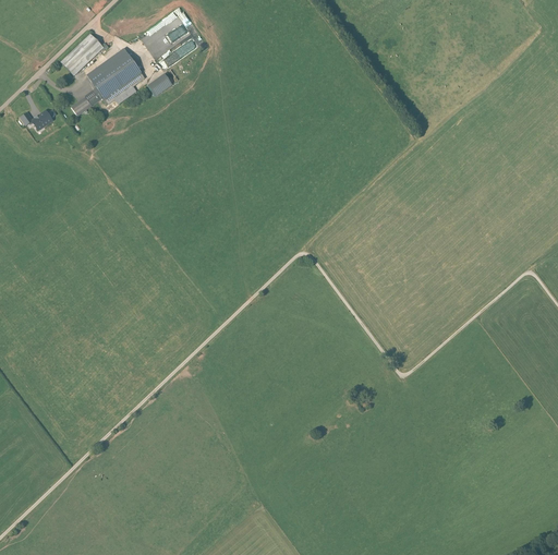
[(181,15),(144,39),(148,47),(185,22),(181,15)]
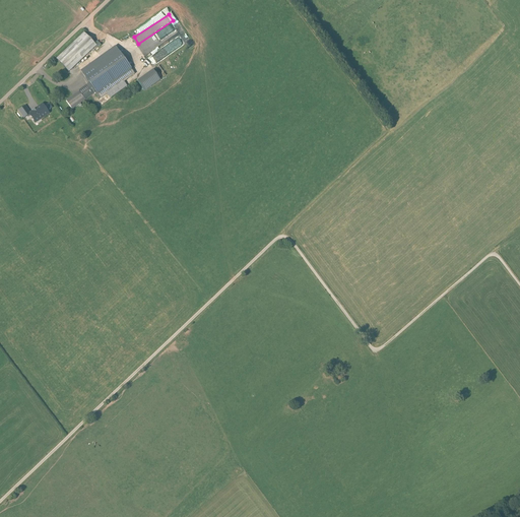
[(69,68),(95,43),(84,30),(57,56),(69,68)]
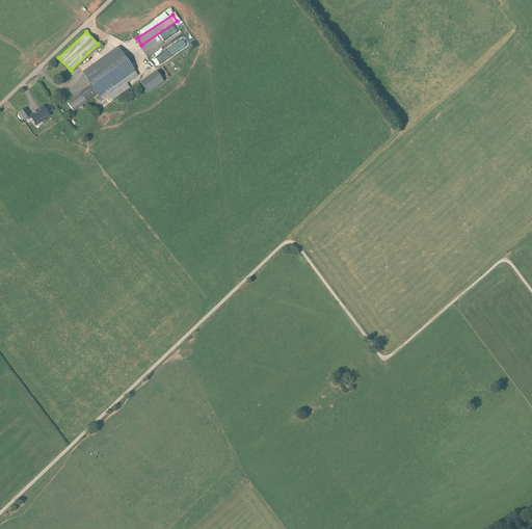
[(187,43),(185,37),(171,43),(174,48),(187,43)]
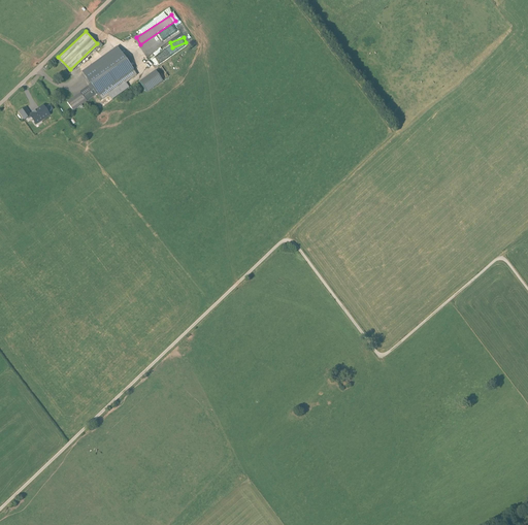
[(125,80),(136,72),(117,45),(81,71),(89,81),(90,83),(96,91),(101,98),(108,93),(111,96),(128,85),(125,80)]
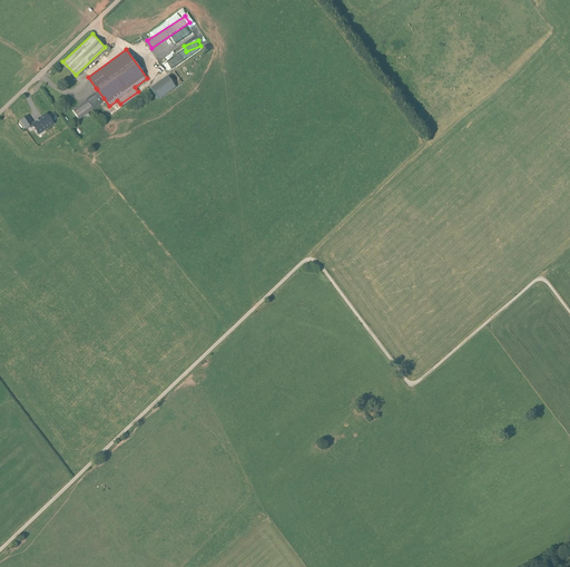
[(167,74),(151,86),(158,96),(175,85),(167,74)]
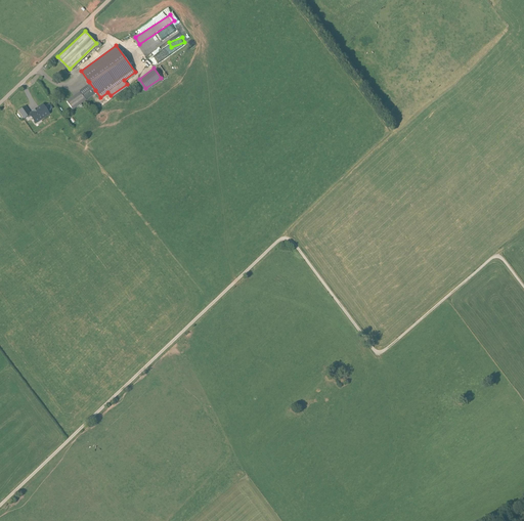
[(80,89),(67,98),(72,106),(95,90),(89,82),(88,81),(79,88),(80,89)]
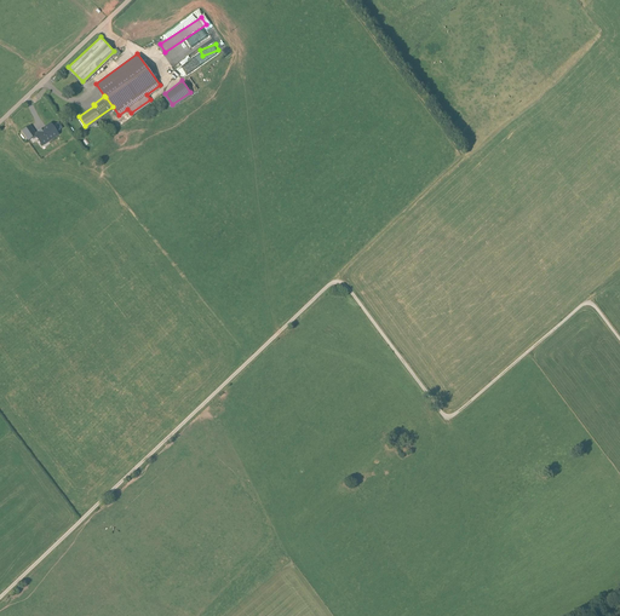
[(51,121),(35,132),(42,144),(58,132),(51,121)]
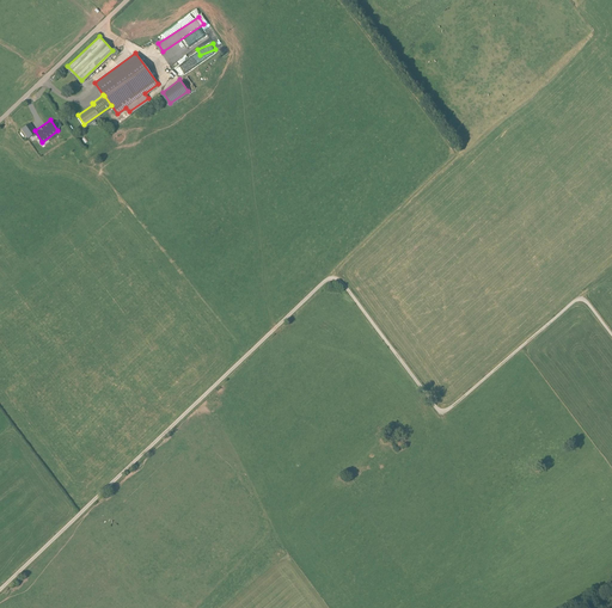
[(28,135),(32,131),(26,123),(22,127),(28,135)]
